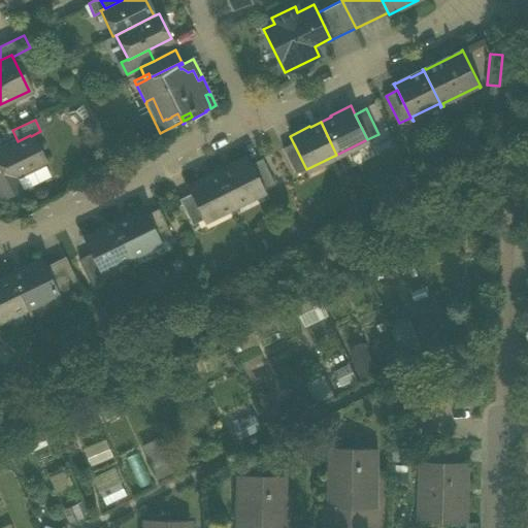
[(0,194),(1,197),(22,187),(17,177),(44,164),(31,136),(30,135),(18,141),(0,150),(0,194)]
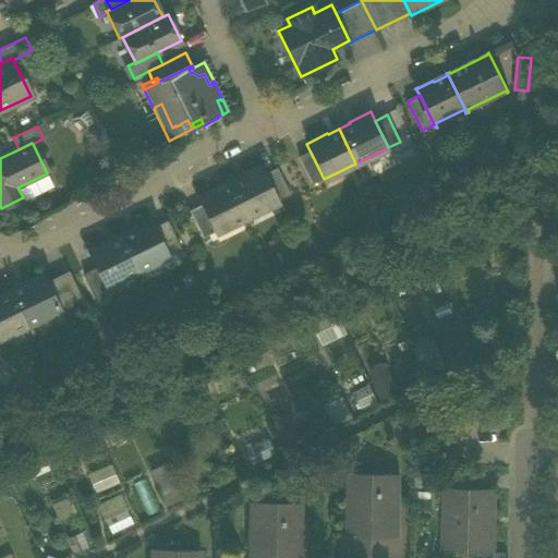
[(299,161),(311,185),(324,179),(312,155),(299,161)]
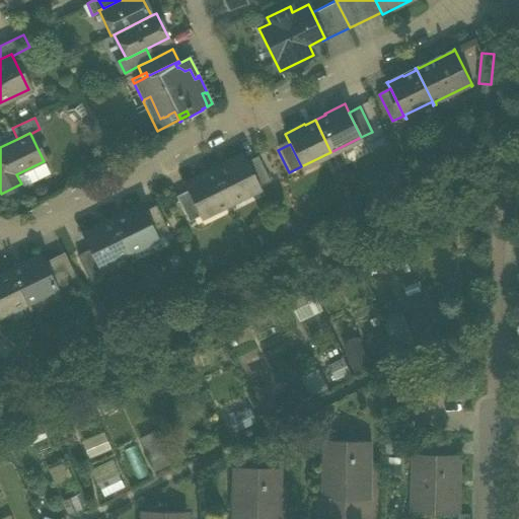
[(223,164),(213,169),(229,202),(258,188),(247,165),(242,154),(223,164)]
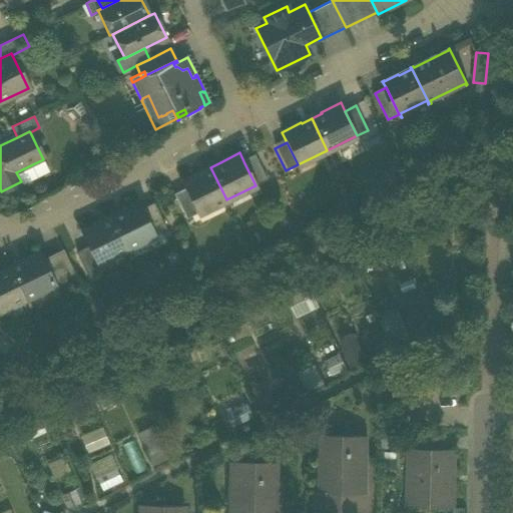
[(244,163),(255,185),(267,180),(255,157),(244,163)]
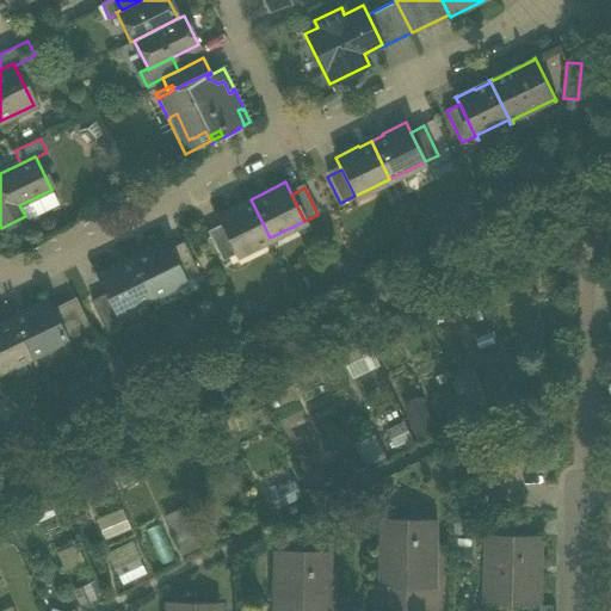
[(56,201),(51,190),(19,205),(25,216),(29,217),(55,204),(56,201)]
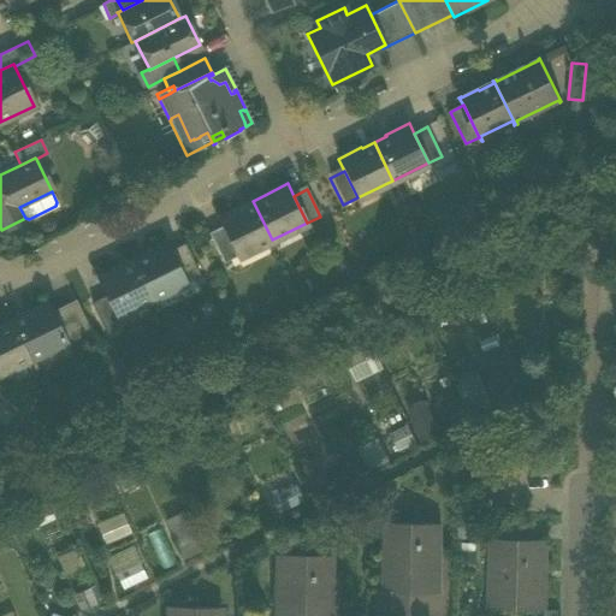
[(236,258),(272,240),(253,201),(241,207),(241,206),(217,218),(221,227),(236,258)]
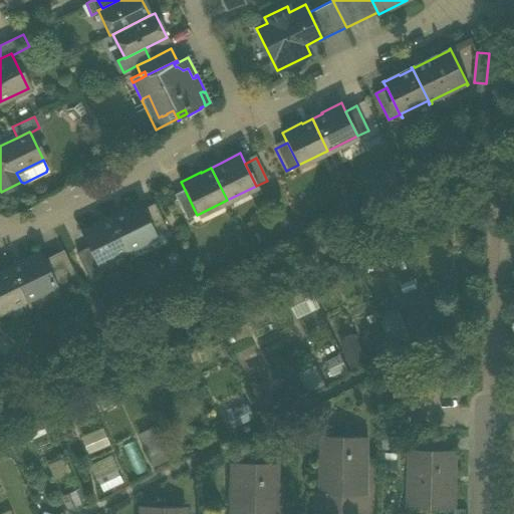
[(174,196),(186,220),(197,215),(185,190),(174,196)]
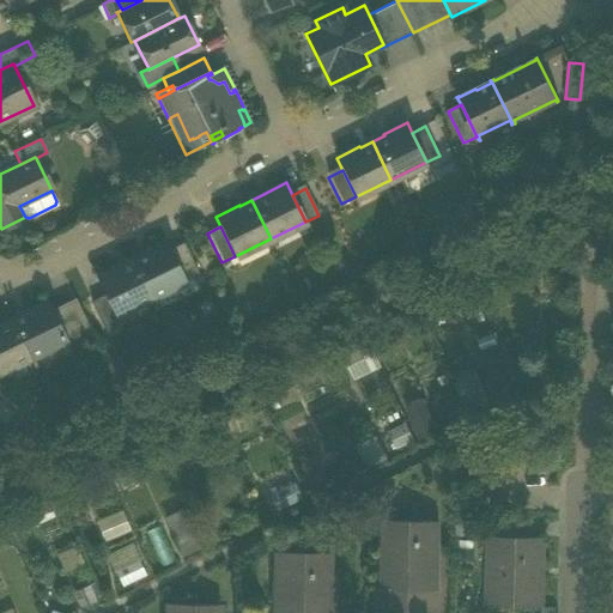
[(132,256),(131,258),(152,302),(153,301),(152,297),(183,281),(186,285),(188,284),(186,280),(170,250),(170,249),(167,241),(164,241),(165,242),(143,253),(144,254),(133,259),(132,256)]
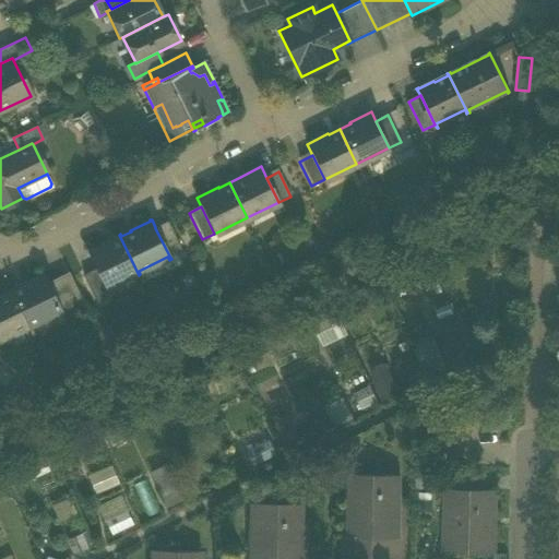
[(155,228),(169,256),(181,250),(168,222),(155,227),(155,228)]
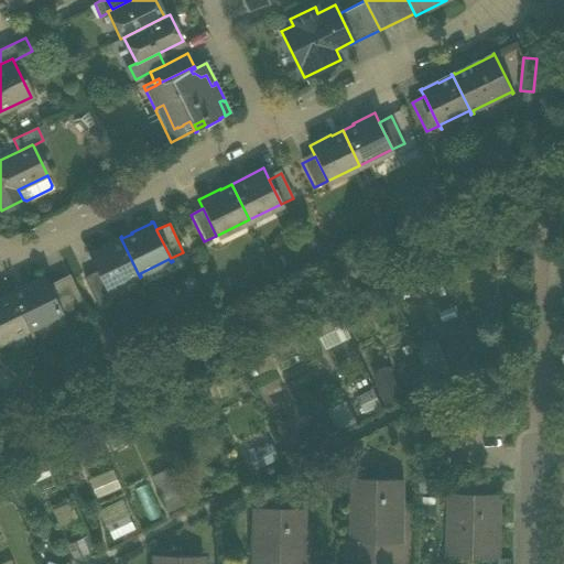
[(138,279),(140,278),(120,237),(119,238),(120,239),(110,245),(110,243),(89,253),(89,252),(87,253),(96,272),(107,294),(109,293),(108,289),(137,275),(138,279)]
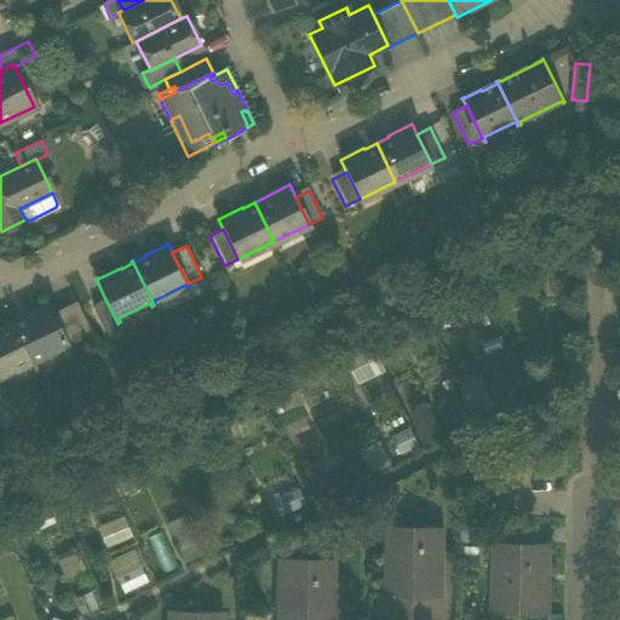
[(92,305),(108,336),(120,329),(118,323),(105,299),(92,305)]
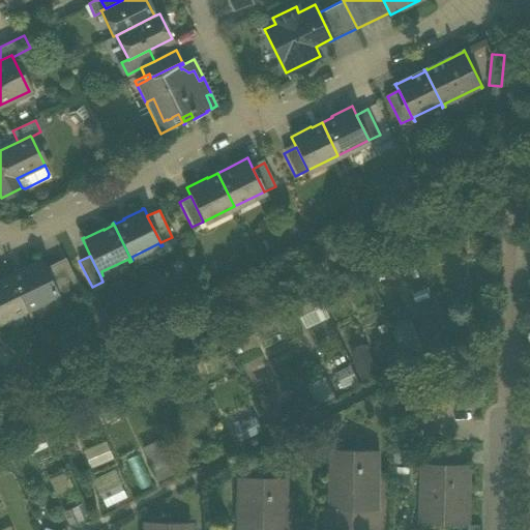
[(43,268),(57,296),(78,286),(64,259),(43,268)]
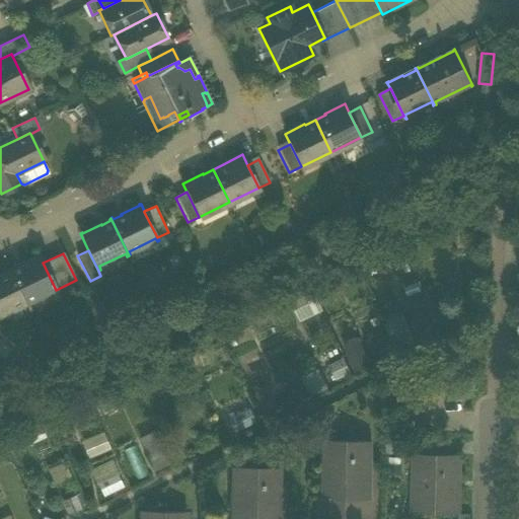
[(20,266),(10,271),(25,302),(27,306),(29,305),(27,302),(53,289),(55,293),(57,292),(56,290),(43,263),(40,256),(39,255),(20,265),(20,266)]
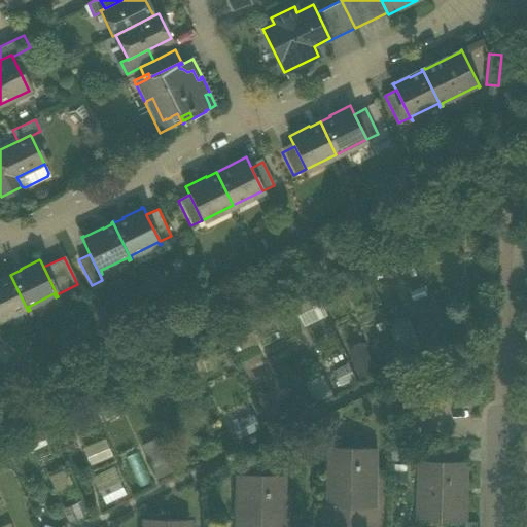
[(0,318),(26,307),(10,275),(0,279),(0,318)]
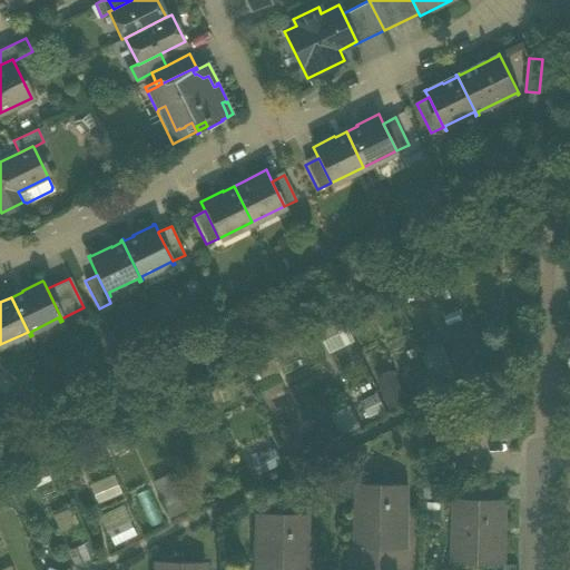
[(30,332),(32,335),(60,322),(58,317),(30,332)]
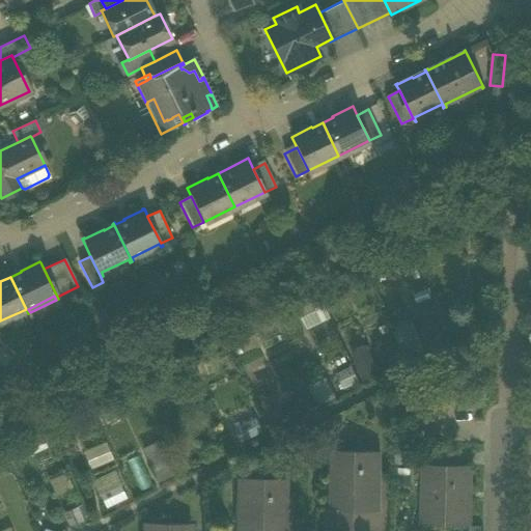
[(317,299),(298,309),(307,327),(327,317),(317,299)]
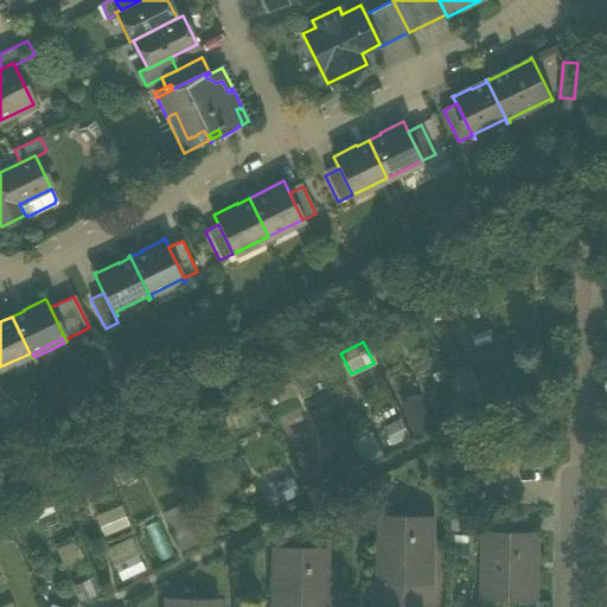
[(413,430),(428,425),(419,395),(403,400),(413,430)]
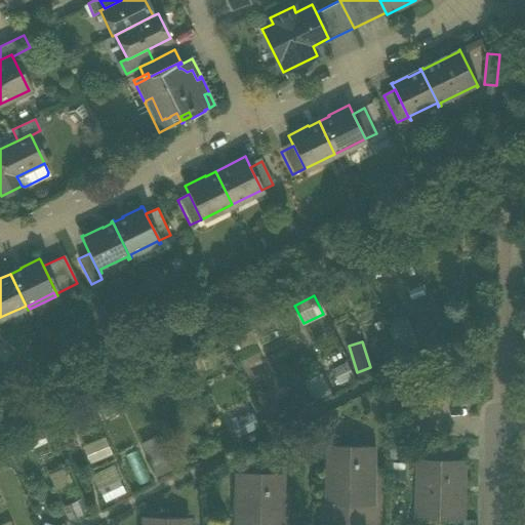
[(90,461),(112,453),(105,435),(83,443),(90,461)]
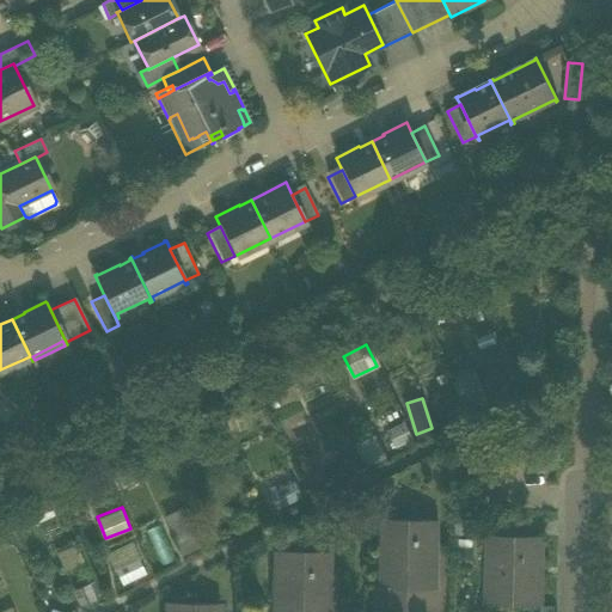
[(403,586),(430,587),(432,550),(435,550),(436,520),(381,519),(380,554),(392,554),(392,585),(392,586),(403,586)]
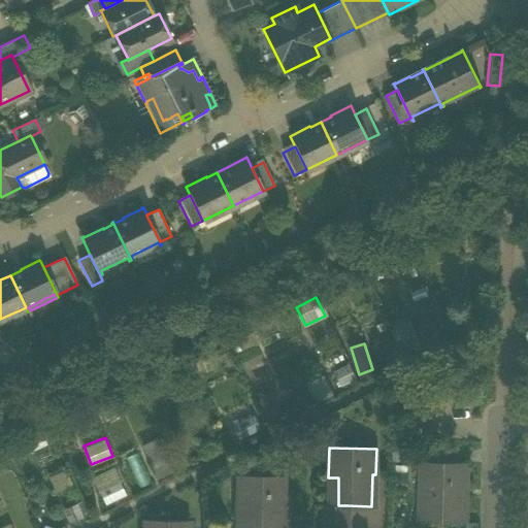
[(413,463),(419,463),(419,461),(439,461),(439,450),(414,450),(413,463)]
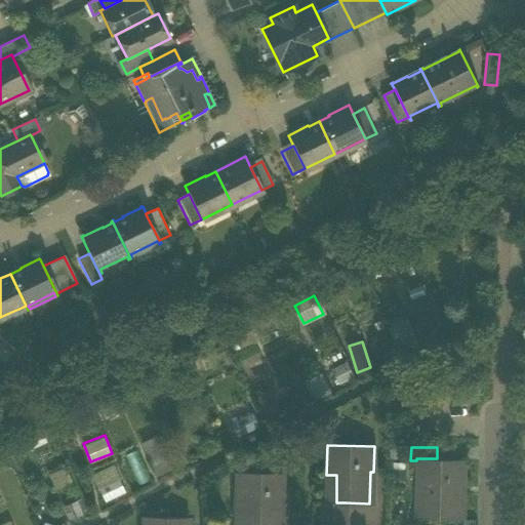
[(425,518),(459,519),(459,486),(465,486),(465,459),(437,458),(416,458),(416,460),(415,488),(425,488),(425,518)]
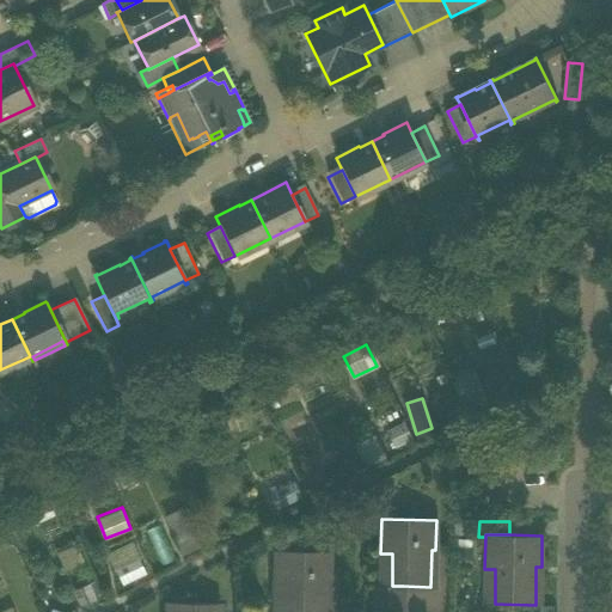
[(122,583),(146,574),(132,540),(108,550),(122,583)]
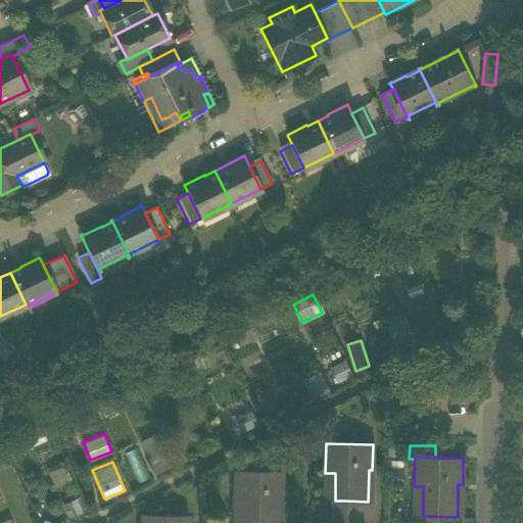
[(54,484),(69,478),(65,466),(49,472),(54,484)]
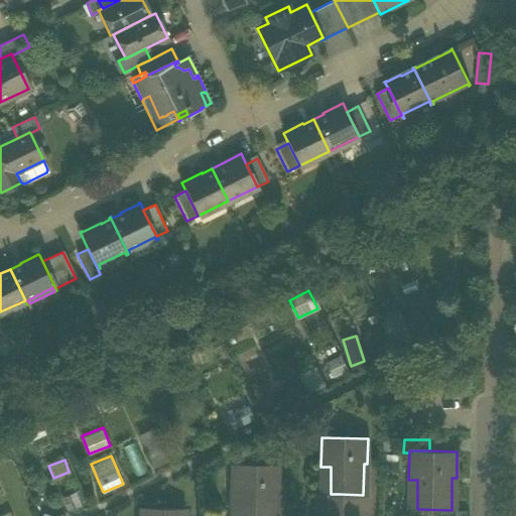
[(271,515),(272,491),(275,491),(275,464),(231,463),(231,492),(238,493),(237,515),(271,515)]
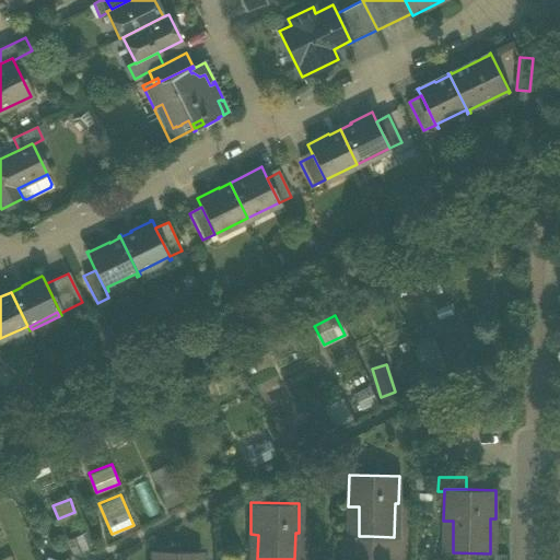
[(341,559),(368,559),(369,536),(359,536),(359,535),(342,535),(341,559)]
